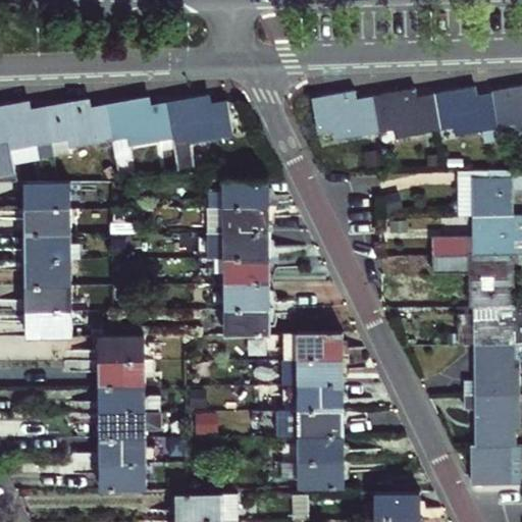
[(433,94),(439,128),(455,125),(457,134),(484,128),(486,142),(502,139),(501,135),(493,92),(477,95),(475,86),(433,94)]
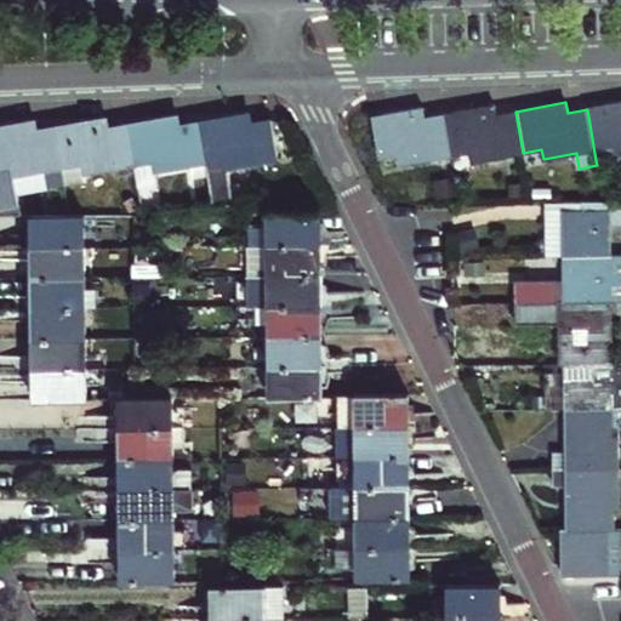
[(620,102),(587,109),(596,160),(620,155),(620,102)]
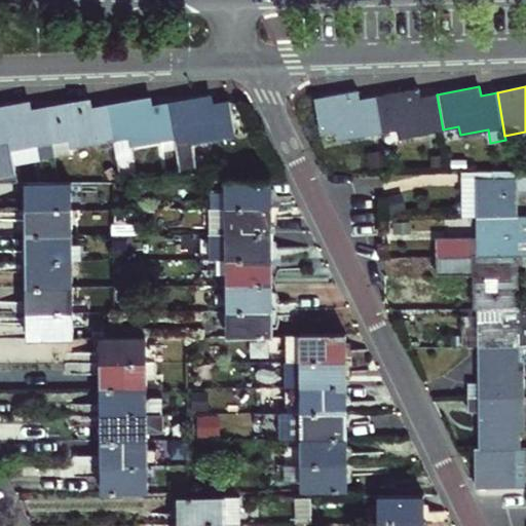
[(420,98),(418,88),(376,97),(382,132),(398,128),(400,137),(443,129),(437,95),(420,98)]
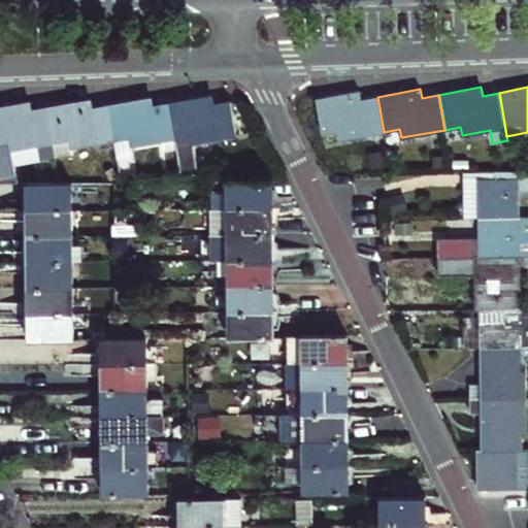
[(359,91),(316,99),(322,134),(338,131),(340,139),(384,132),(377,97),(361,100),(359,91)]
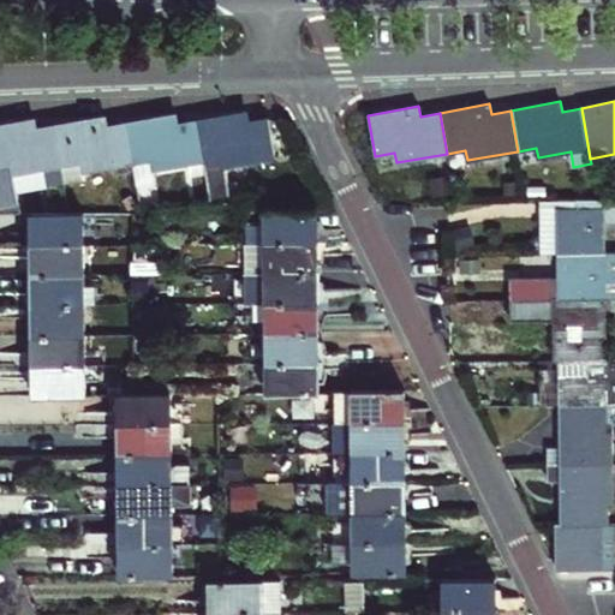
[(246,112),(196,120),(204,161),(206,173),(213,204),(231,204),(224,167),(275,159),(268,118),(249,121),(246,112)]
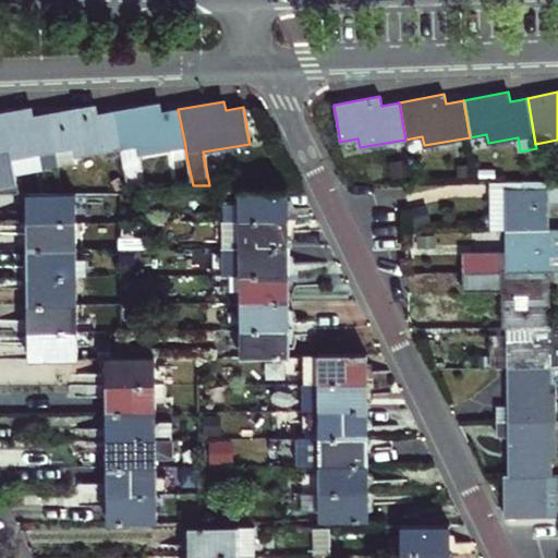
[(171,148),(185,146),(178,109),(161,114),(160,104),(113,111),(121,148),(137,145),(138,154),(171,148)]
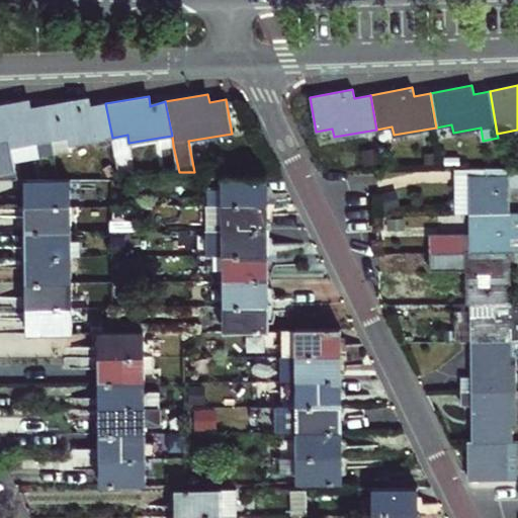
[(70,145),(112,138),(105,103),(90,106),(89,98),(46,105),(56,154),(71,152),(70,145)]
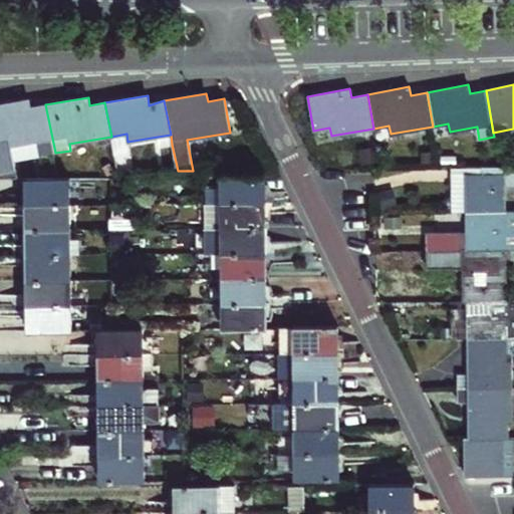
[(29,99),(0,103),(0,177),(1,181),(18,181),(11,147),(34,143),(37,156),(55,153),(45,104),(30,107),(29,99)]
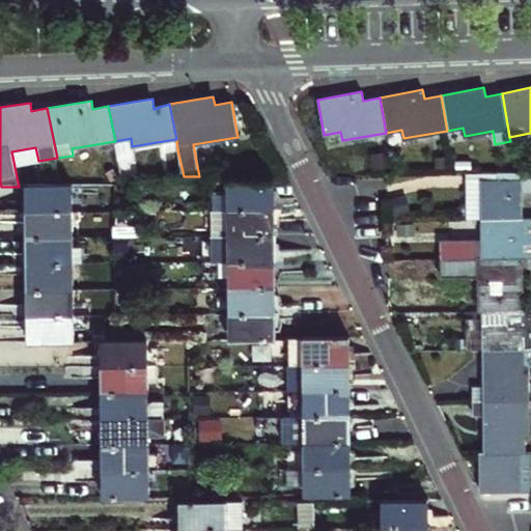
[(131,138),(115,141),(118,160),(134,157),(132,146),(131,138)]
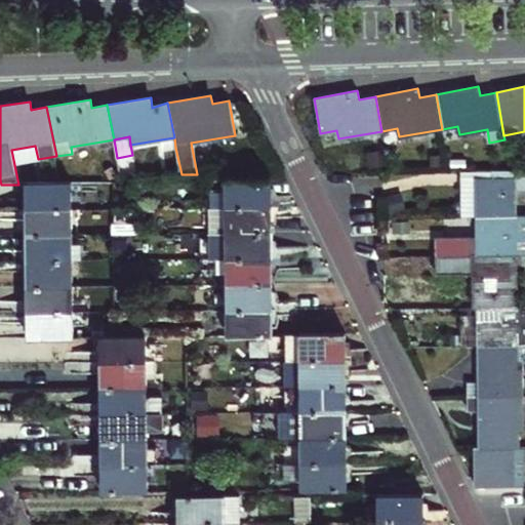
[(175,148),(174,137),(161,139),(163,150),(175,148)]
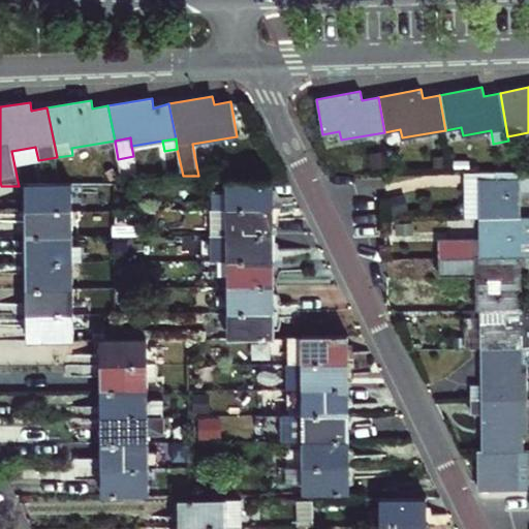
[(382,153),(367,155),(369,170),(384,168),(382,153)]
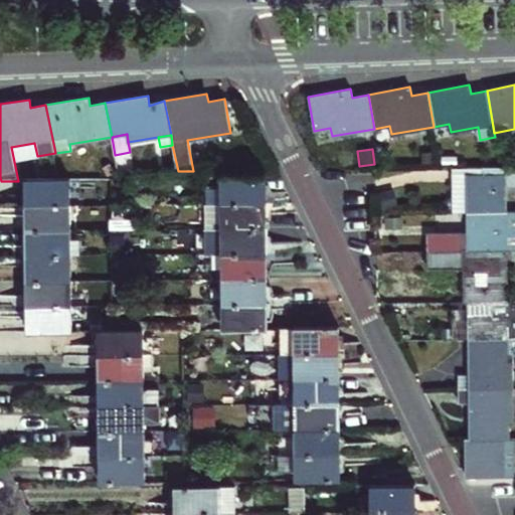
[(514,166),(467,167),(468,213),(506,212),(506,186),(514,185),(514,166)]
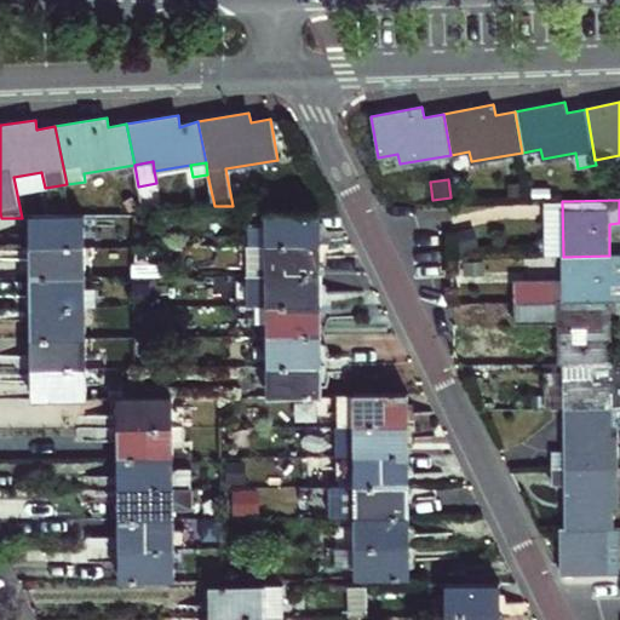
[(546,202),(546,257),(563,257),(562,201),(546,202)]
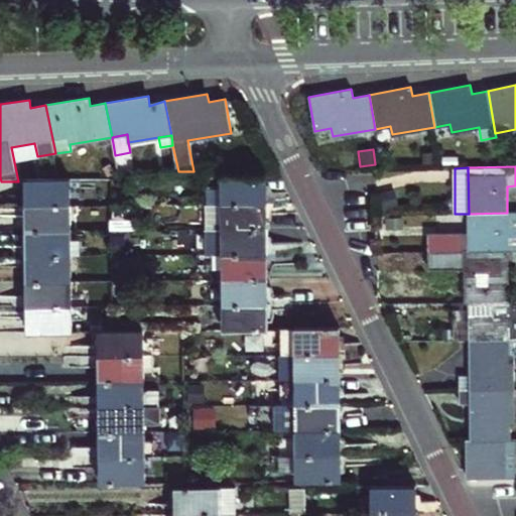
[(222,188),(223,204),(267,204),(266,178),(222,178),(222,188)]
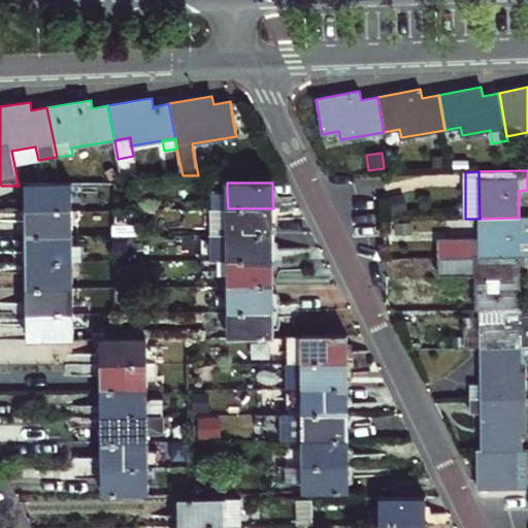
[(72,210),(72,185),(62,185),(27,185),(27,211),(72,210)]
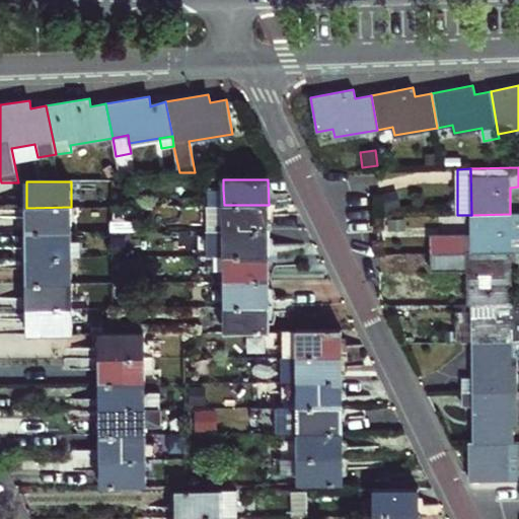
[(209,205),(224,205),(223,190),(209,190),(209,205)]
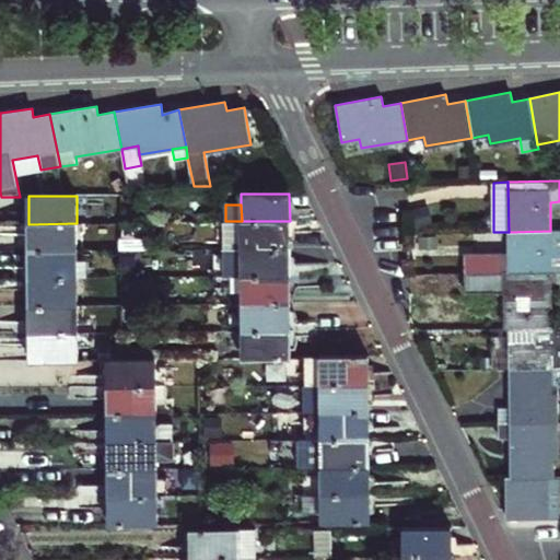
[(290,248),(290,221),(242,221),(225,221),(224,221),(224,249),(290,248)]
